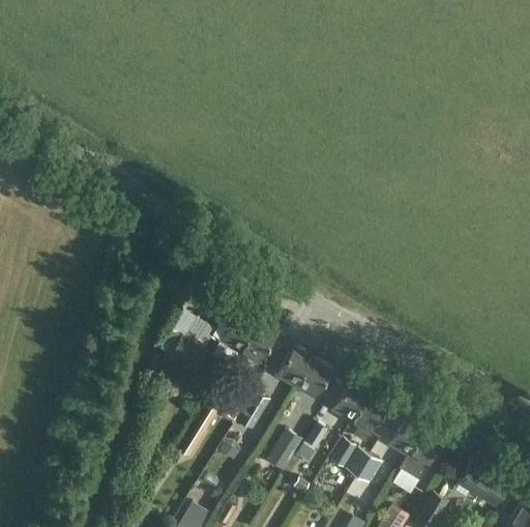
[(219,342),(239,354),(258,325),(237,313),(219,342)]
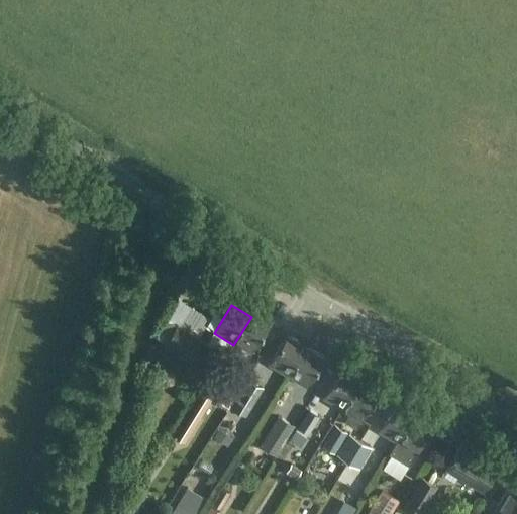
[(251,317),(233,345),(252,356),(270,328),(251,317)]
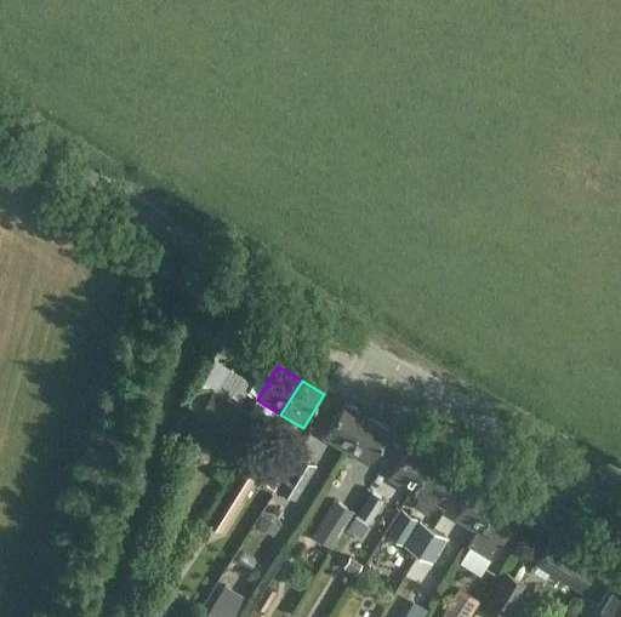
[(232,441),(248,417),(212,396),(198,421),(232,441)]
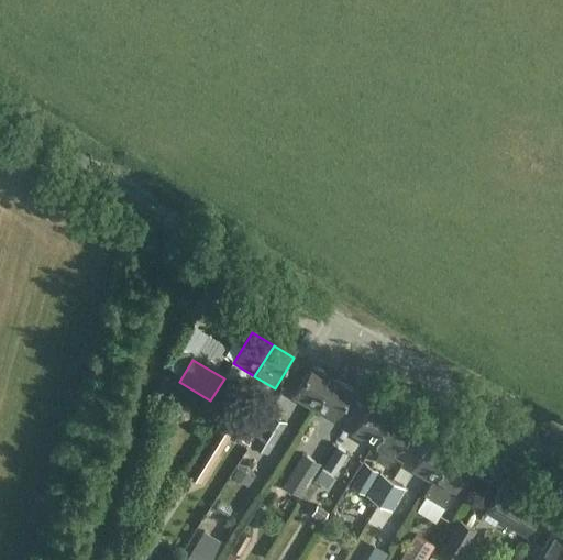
[(315,413),(333,382),(312,370),(294,401),(315,413)]
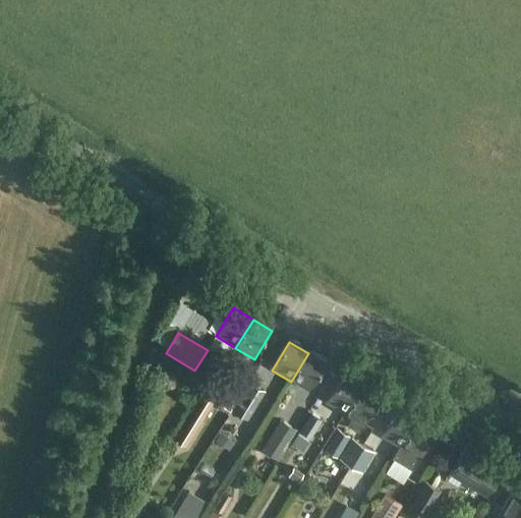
[(308,353),(291,382),(309,393),(327,364),(308,353)]
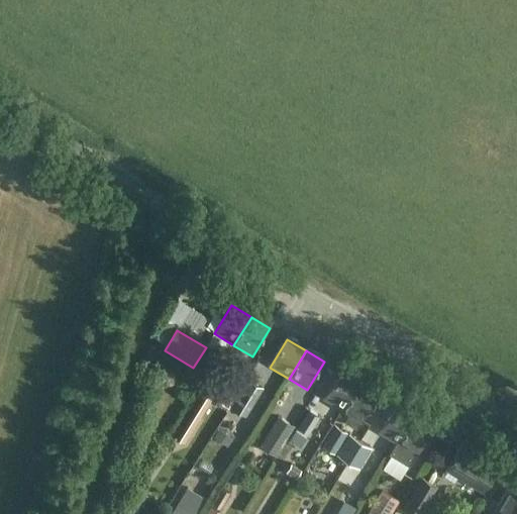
[(235,367),(217,397),(231,406),(250,377),(235,367)]
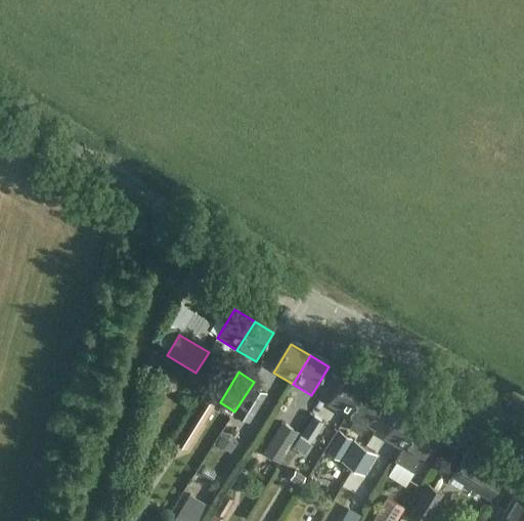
[(328,406),(347,418),(364,389),(345,378),(328,406)]
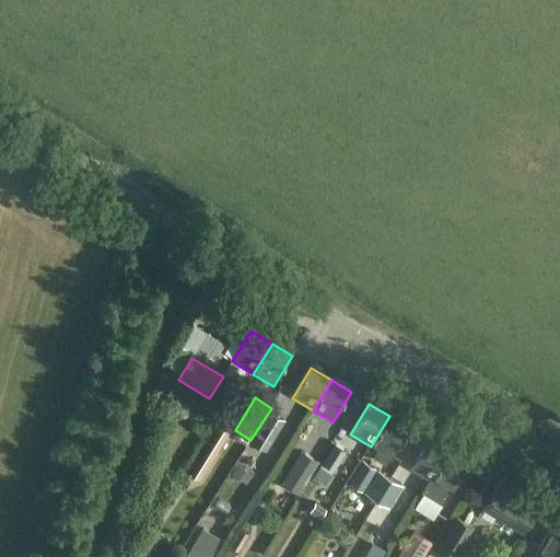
[(269,414),(251,443),(266,453),(286,424),(269,414)]
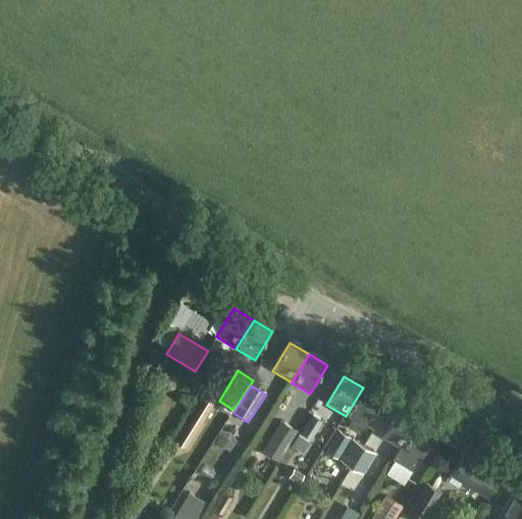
[(382,399),(363,387),(346,416),(353,420),(348,428),(361,435),(365,428),(382,399)]
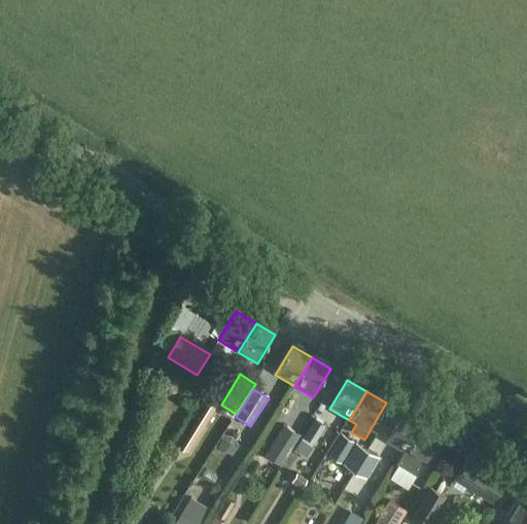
[(216,409),(208,404),(177,453),(185,457),(216,409)]
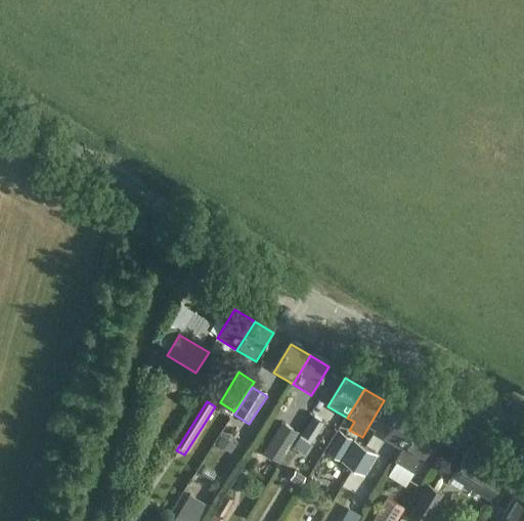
[(384,441),(403,452),(421,423),(402,411),(384,441)]
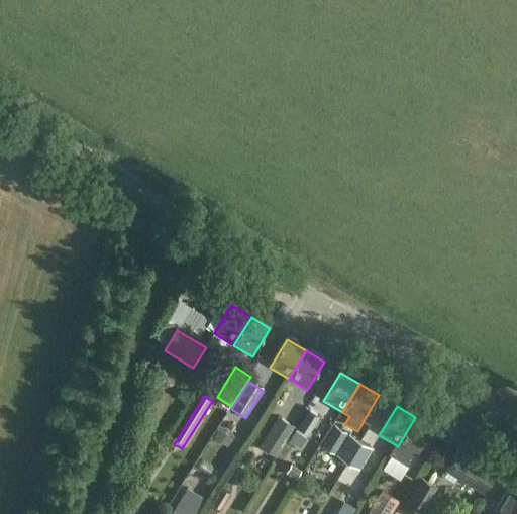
[(301,449),(320,419),(308,411),(296,429),(298,430),(290,442),(301,449)]
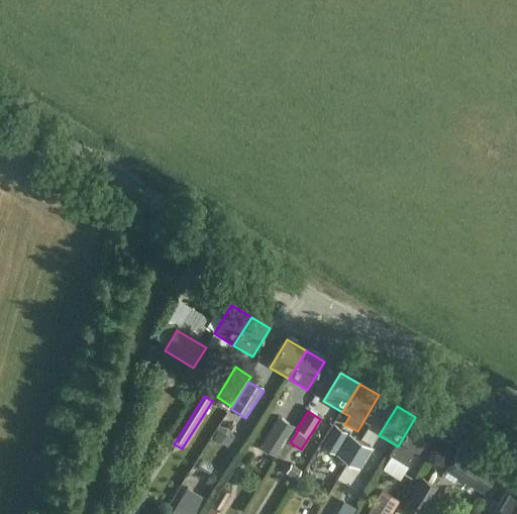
[(434,429),(415,417),(398,446),(392,456),(410,468),(417,457),(434,429)]
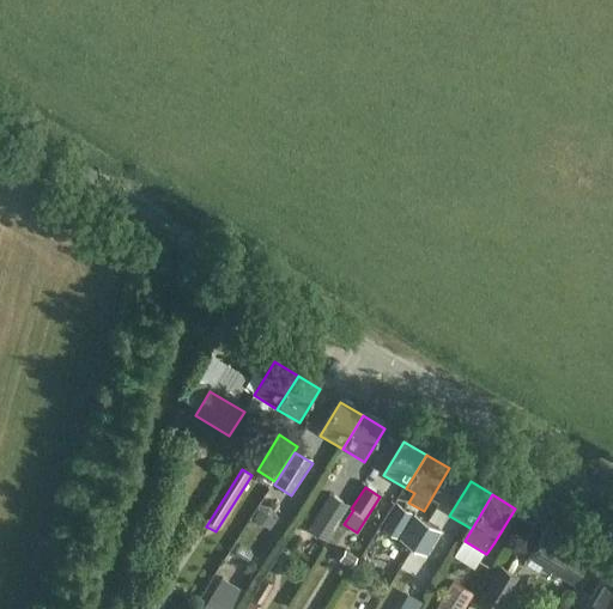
[(349,509),(329,497),(309,531),(328,543),(349,509)]
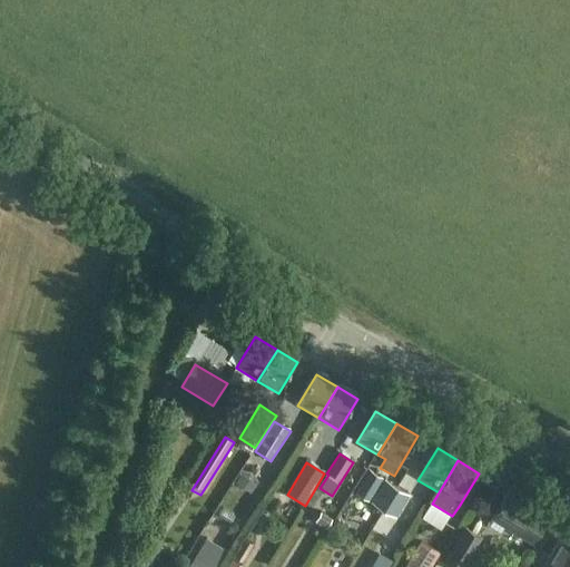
[(370,472),(355,495),(370,504),(383,481),(370,472)]
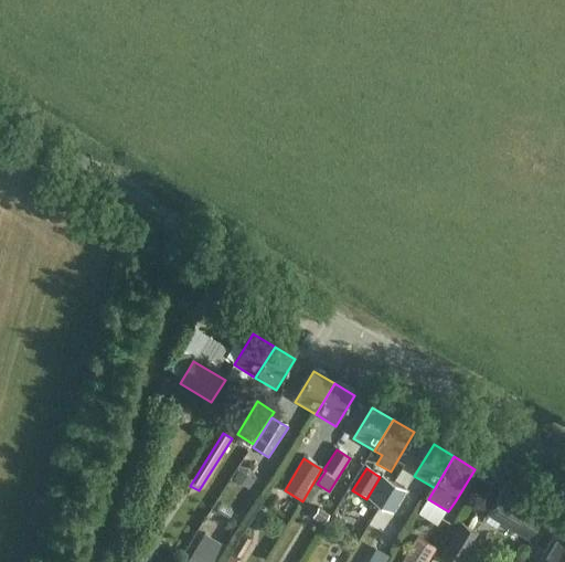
[(368,500),(382,508),(395,487),(382,478),(368,500)]
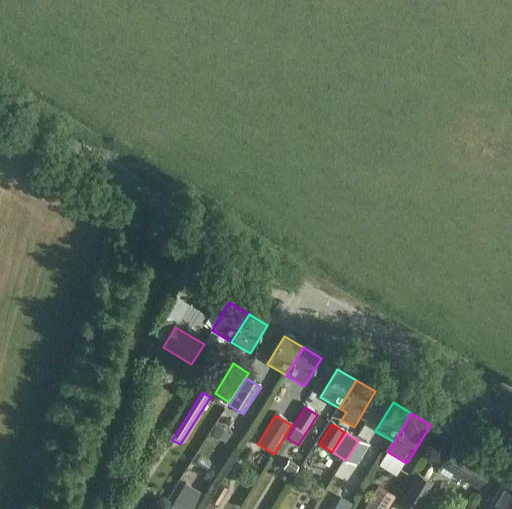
[(368,447),(358,441),(346,460),(356,467),(368,447)]
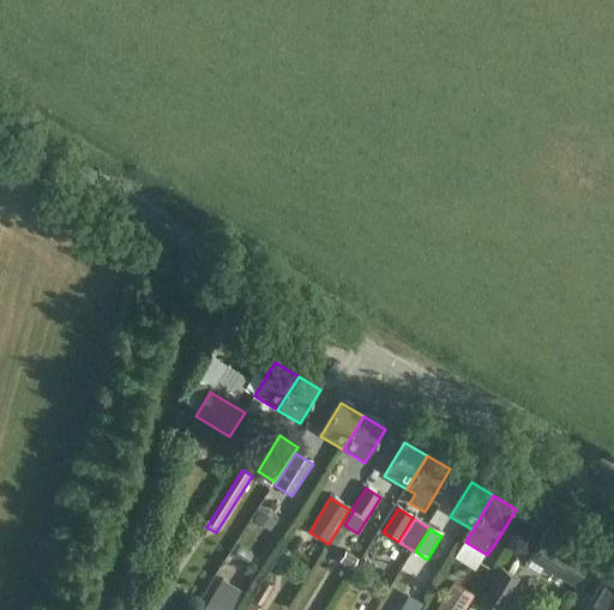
[(573,586),(591,555),(549,530),(531,561),(573,586)]
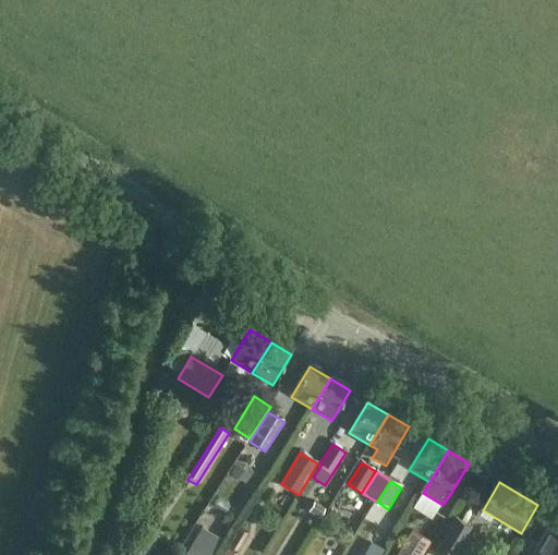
[(455,554),(472,528),(456,517),(434,551),(431,549),(426,554),(455,554)]
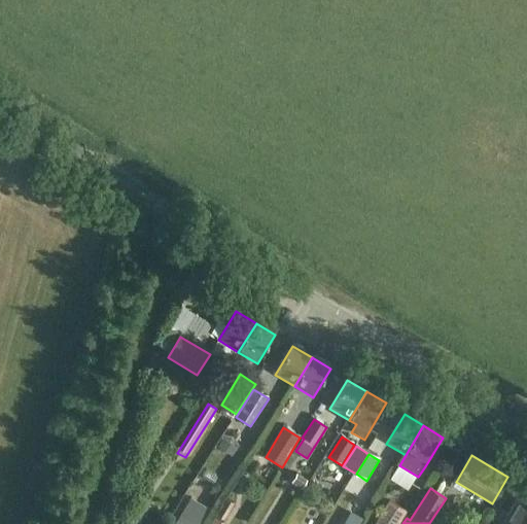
[(526,523),(526,488),(526,489),(505,523),(526,523)]
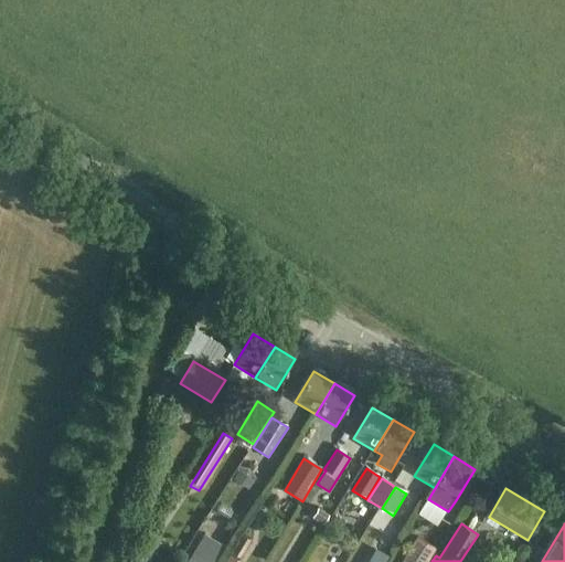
[(216,561),(225,549),(205,536),(188,561),(216,561)]
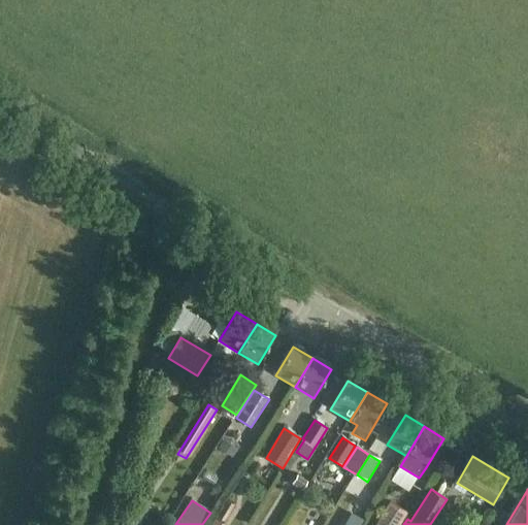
[(400,524),(408,514),(391,502),(376,524),(400,524)]
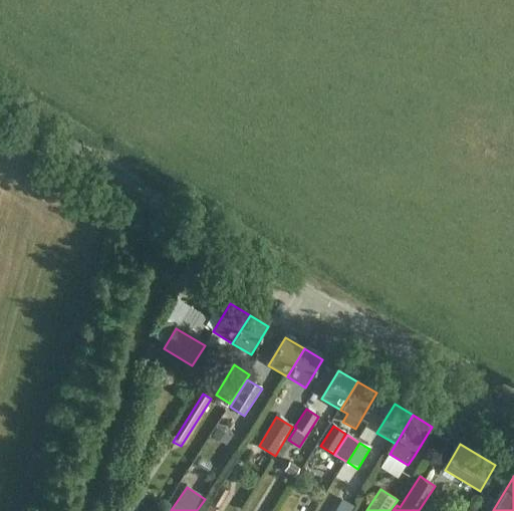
[(150,510),(152,508),(137,501),(132,510),(150,510)]
